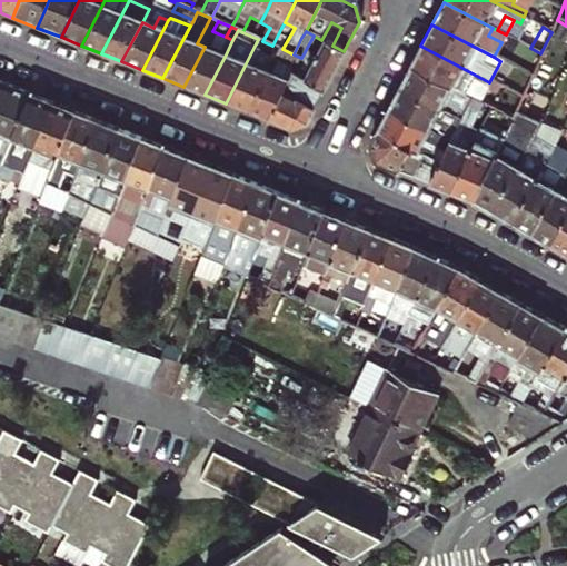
[(226,103),(247,111),(280,48),(272,46),(262,41),(258,39),(226,103)]
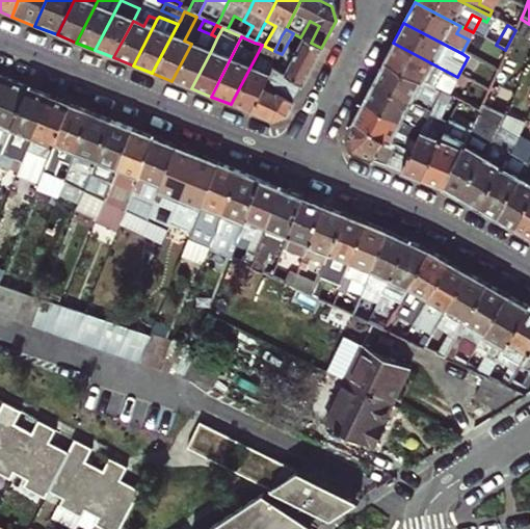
[(282,54),(273,70),(301,85),(321,48),(311,43),(303,38),(292,60),(282,54)]
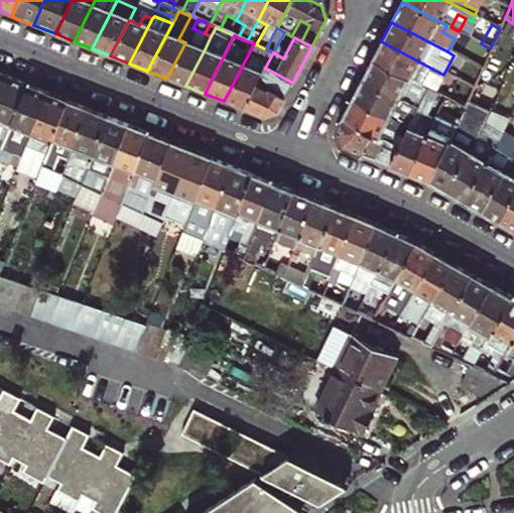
[(426,73),(440,80),(443,75),(381,41),(371,60),(406,80),(420,87),(426,73)]
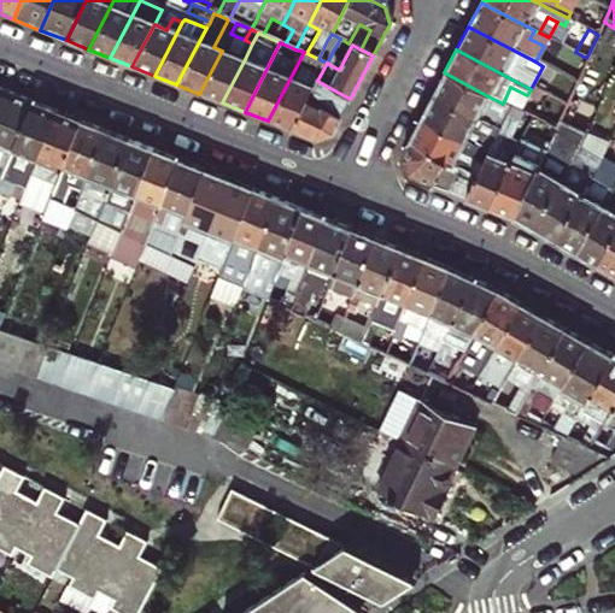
[(222,102),(245,59),(222,51),(199,94),(222,102)]
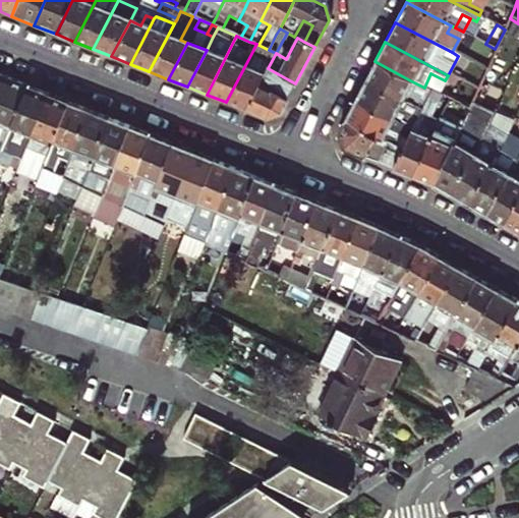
[(244,110),(268,68),(276,53),(269,50),(258,45),(256,44),(226,102),(244,110)]
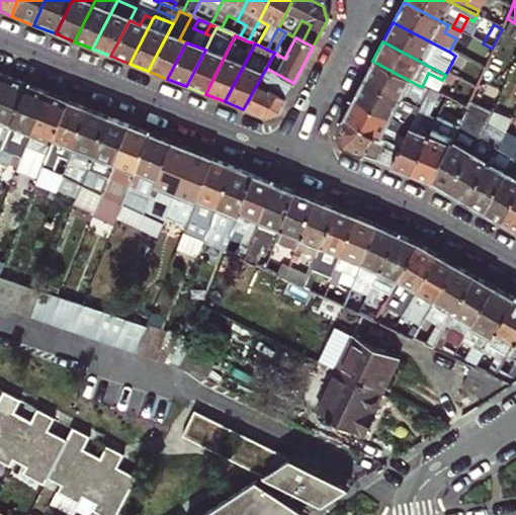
[(372,61),(362,81),(416,109),(419,102),(401,93),(408,80),(372,61)]
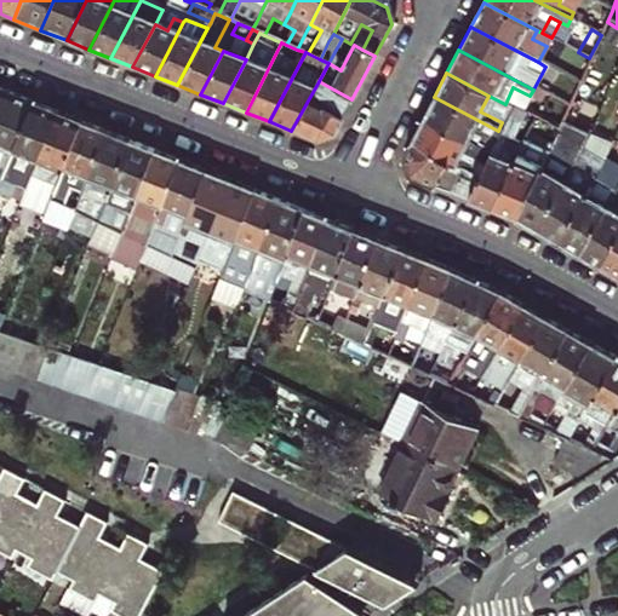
[(333,133),(352,99),(319,81),(291,131),(315,139),(333,133)]
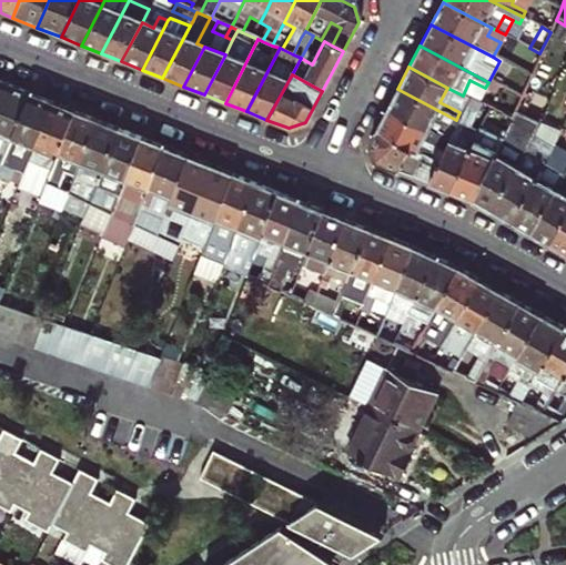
[(477,103),(485,88),(470,80),(463,96),(467,98),(477,103)]
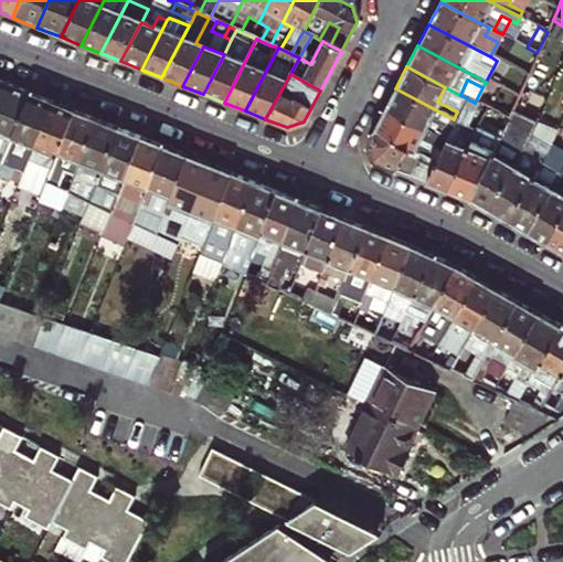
[(28,95),(6,86),(0,98),(0,140),(8,145),(28,95)]
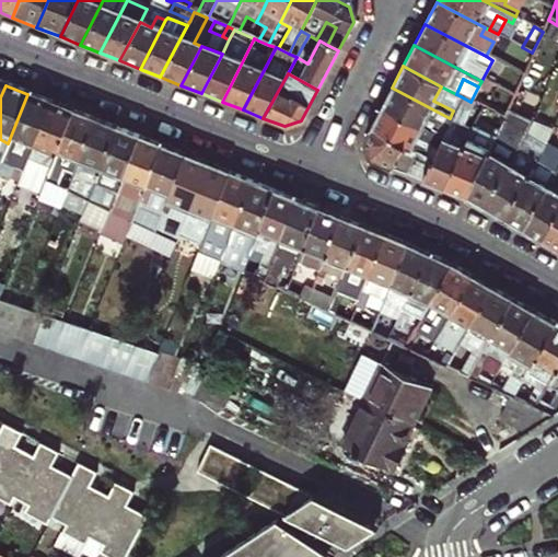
[(450,118),(392,88),(381,107),(440,139),(450,118)]
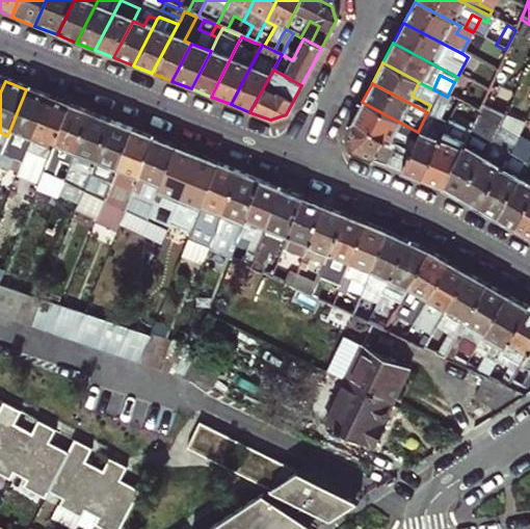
[(485,93),(478,88),(469,108),(477,112),(479,106),(485,93)]
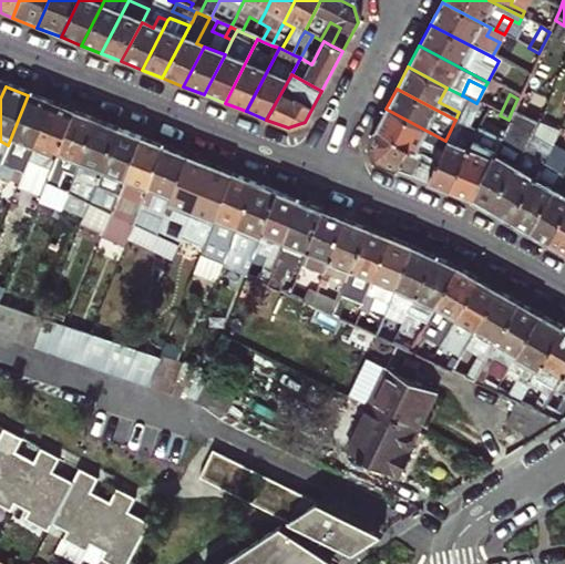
[(32,149),(50,105),(28,95),(8,145),(0,165),(7,167),(8,165),(16,168),(17,164),(26,167),(32,149)]
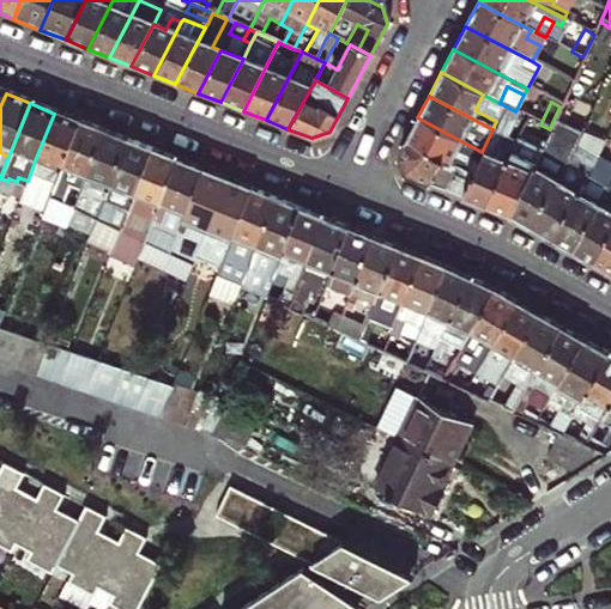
[(48,198),(60,168),(78,122),(54,114),(35,160),(50,166),(41,190),(46,193),(43,198),(48,199),(48,198)]
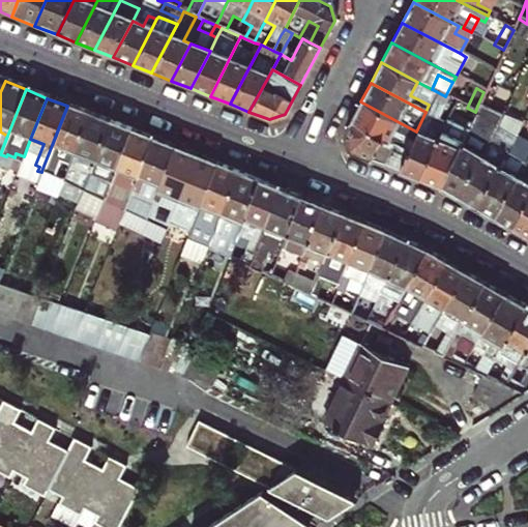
[(455,100),(443,125),(418,179),(439,187),(475,112),(467,108),(455,100)]
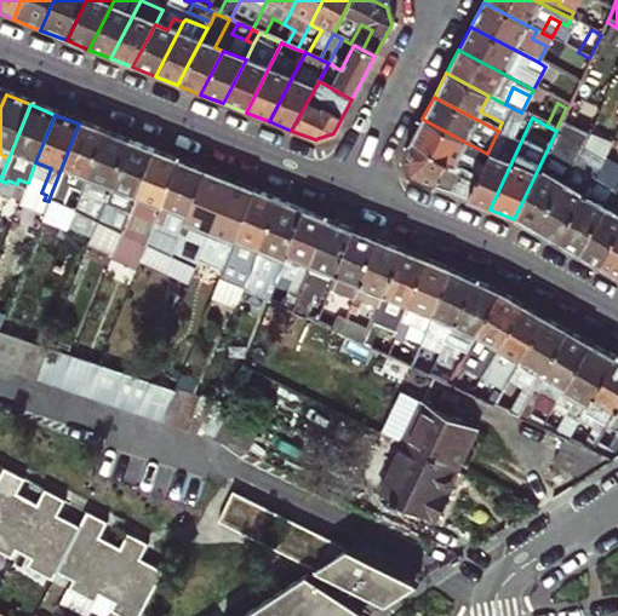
[(471,161),(482,166),(487,154),(422,119),(410,143),(451,165),(465,172),(471,161)]
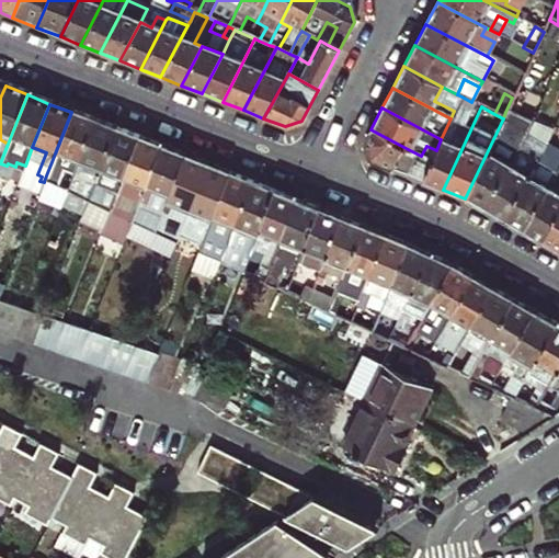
[(441,139),(436,150),(422,181),(443,190),(469,133),(459,128),(467,114),(455,109),(454,111),(451,118),(441,139)]
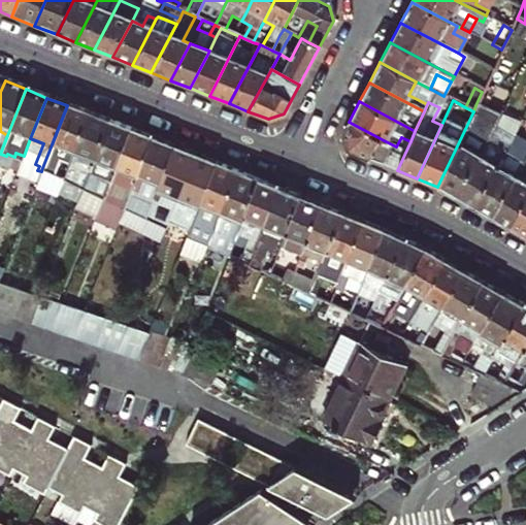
[(67,105),(52,144),(72,153),(88,113),(67,105)]
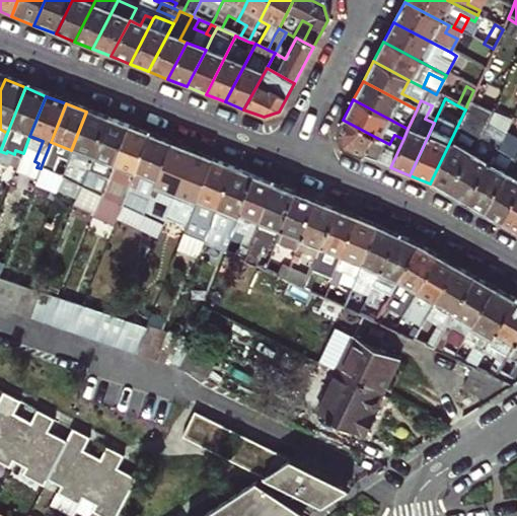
[(476,108),(467,103),(465,109),(430,183),(447,194),(470,152),(461,147),(475,119),(473,117),(476,108)]
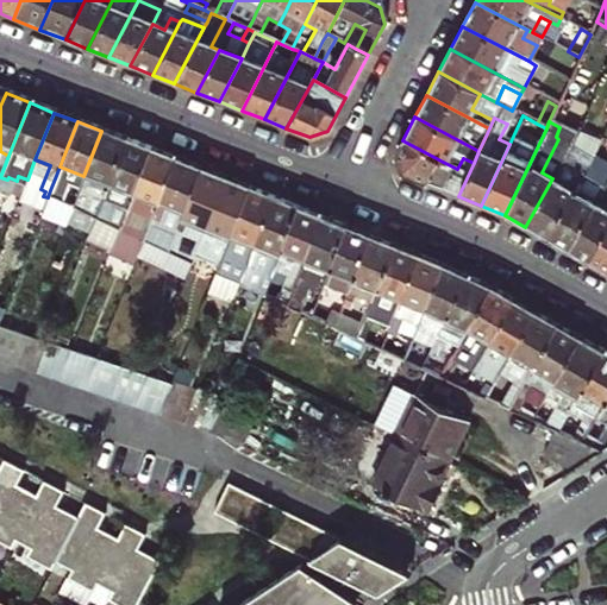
[(125,140),(101,131),(83,176),(76,194),(94,200),(89,209),(97,212),(125,140)]
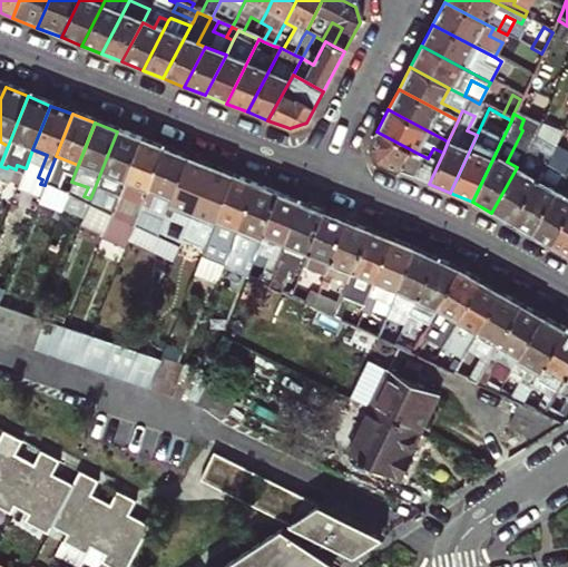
[(110,215),(139,142),(117,132),(90,198),(88,204),(110,215)]
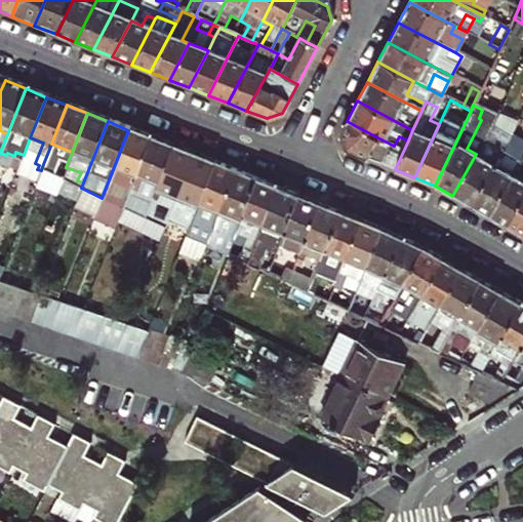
[(395,169),(408,141),(399,136),(394,146),(381,139),(347,121),(339,133),(346,150),(395,169)]
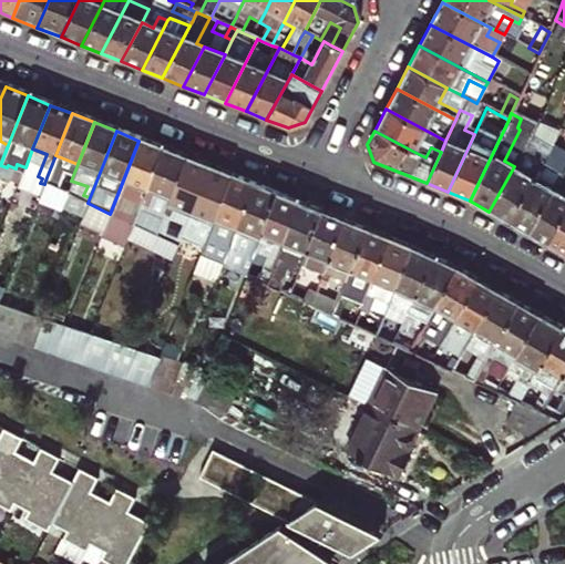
[(531,137),(522,154),(530,159),(540,142),(531,137)]
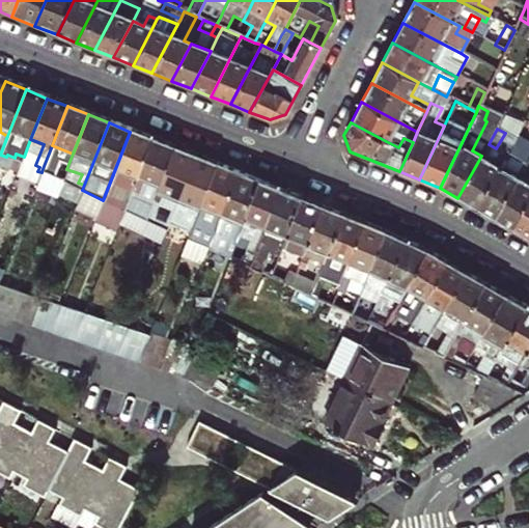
[(103,200),(123,210),(151,140),(130,132),(103,200)]
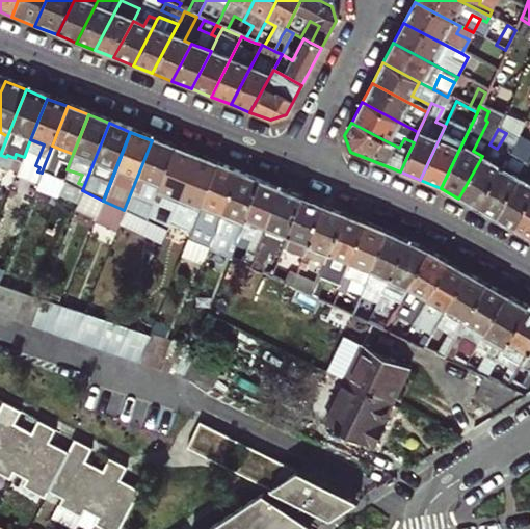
[(489,144),(482,156),(458,199),(476,209),(514,140),(515,139),(506,133),(497,149),(489,144)]
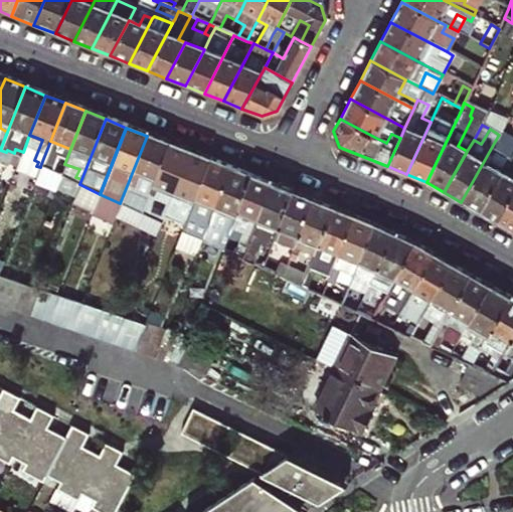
[(42,140),(29,135),(23,152),(20,158),(36,166),(38,162),(34,160),(42,140)]
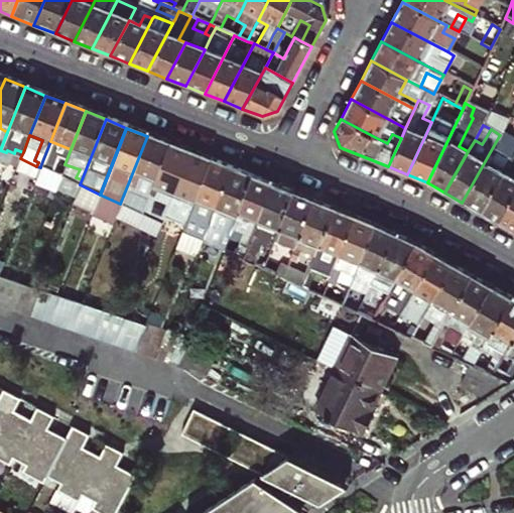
[(146,201),(168,144),(147,136),(120,204),(125,206),(130,195),(146,201)]
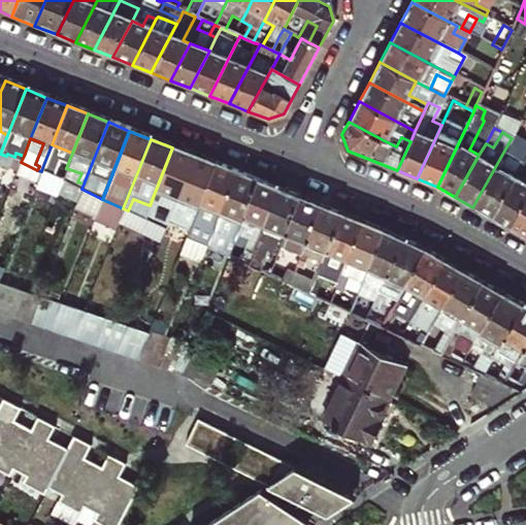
[(525,154),(525,149),(511,139),(472,207),(490,217),(525,154)]
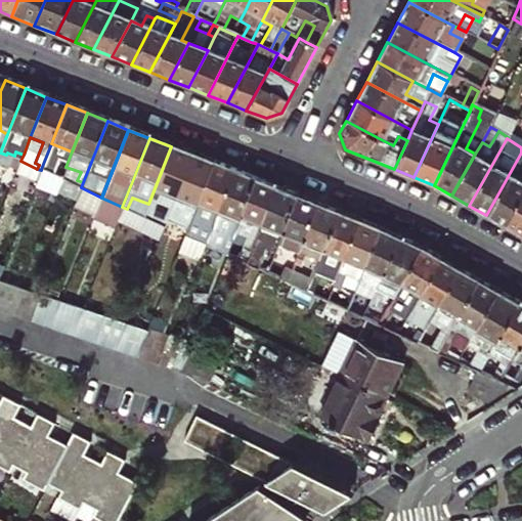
[(66,167),(72,152),(51,143),(41,169),(61,178),(63,172),(55,169),(57,164),(66,168),(66,167)]
